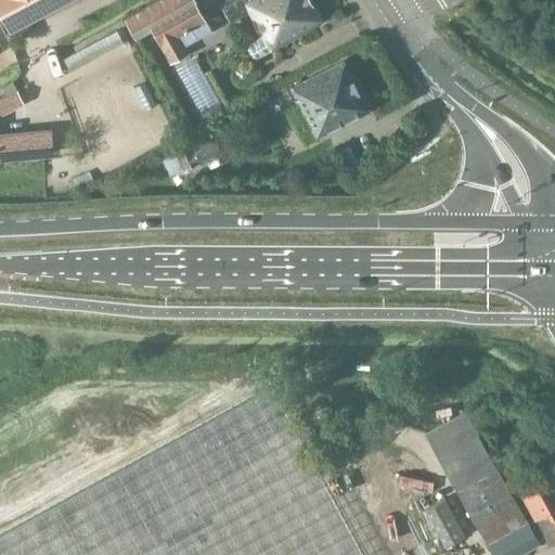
[(0,0),(0,9),(10,28),(63,0),(0,0)]
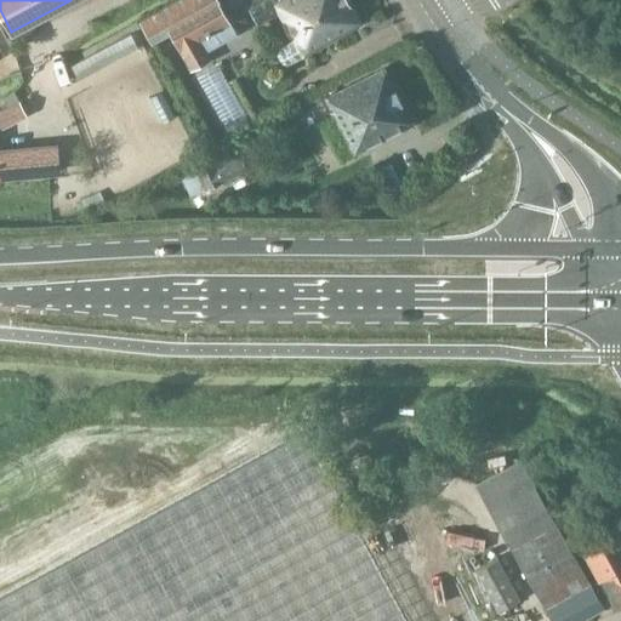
[(192,73),(210,62),(199,43),(228,27),(212,0),(175,0),(138,21),(152,44),(169,34),(192,73)]
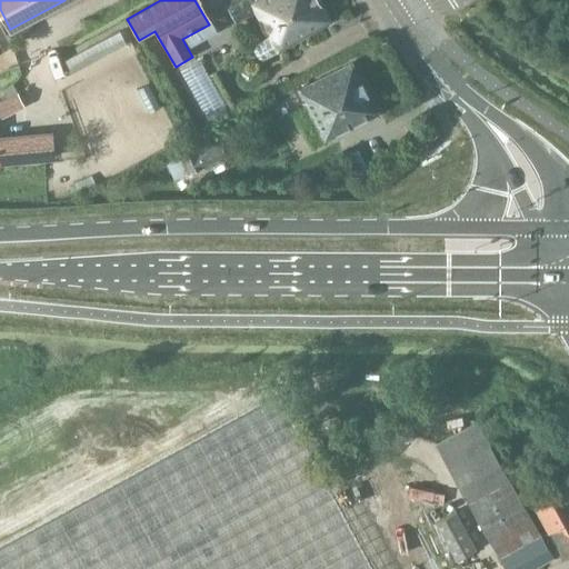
[(278,52),(333,21),(321,0),(243,0),(228,9),(236,22),(253,11),(268,37),(256,45),(255,50),(259,58),(263,59),(278,52)]
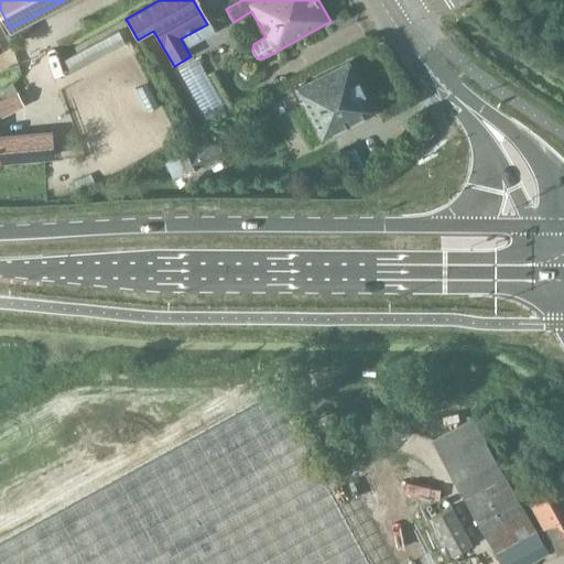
[(64,58),(71,73),(126,43),(119,30),(64,58)]
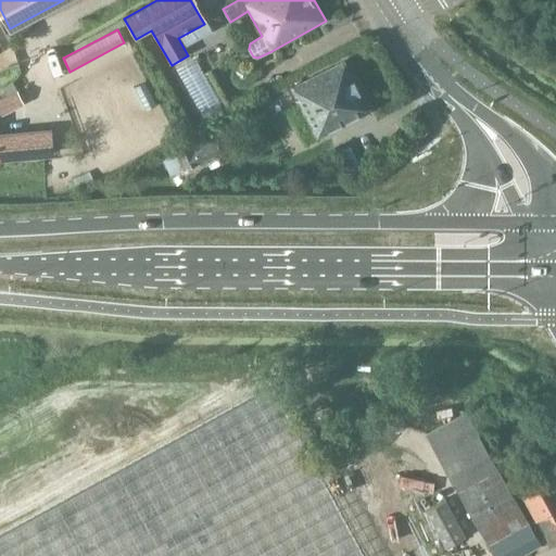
[(370,113),(342,60),(292,88),(298,99),(295,101),(306,122),(301,124),(308,136),(313,134),(316,140),(370,113)]
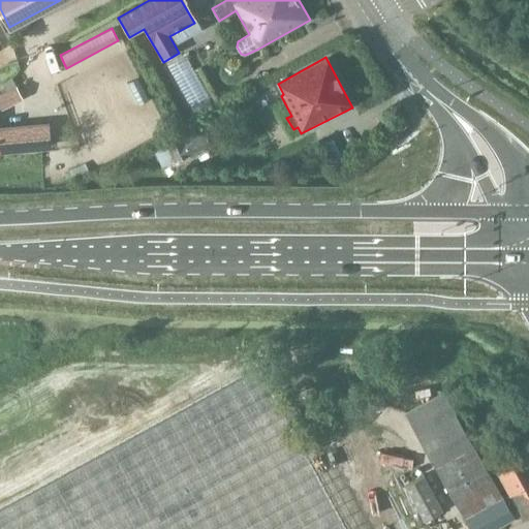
[(0,93),(0,110),(23,99),(17,86),(0,93)]
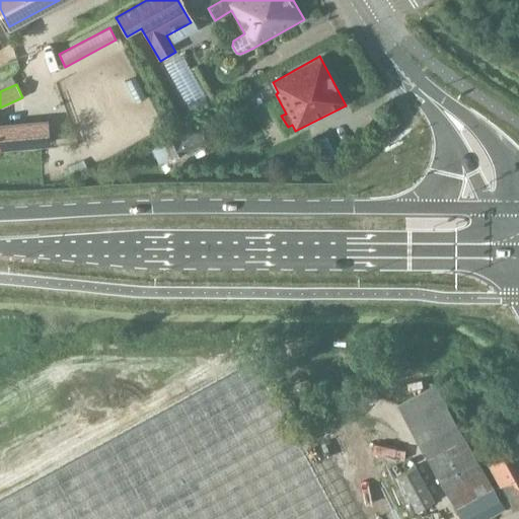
[(0,148),(48,144),(46,121),(0,124),(0,148)]
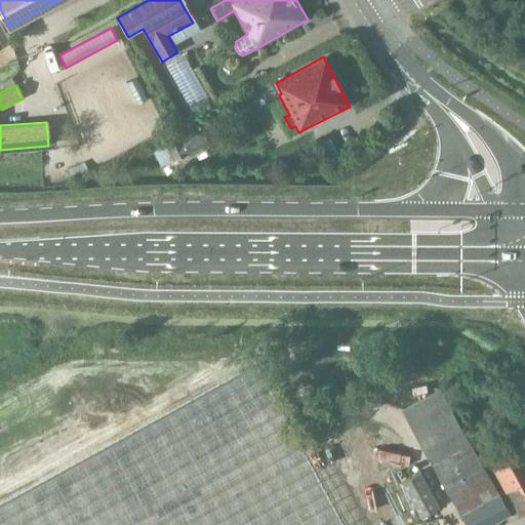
[(174,160),(209,144),(203,130),(197,134),(191,123),(163,136),(174,160)]
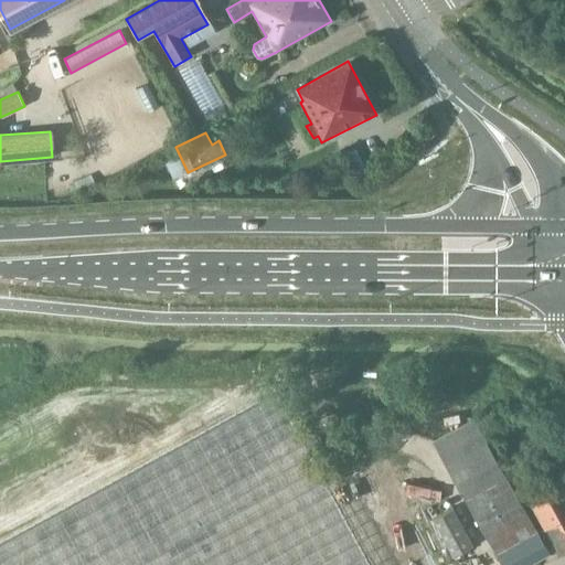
[(74,183),(78,193),(95,184),(91,174),(74,183)]
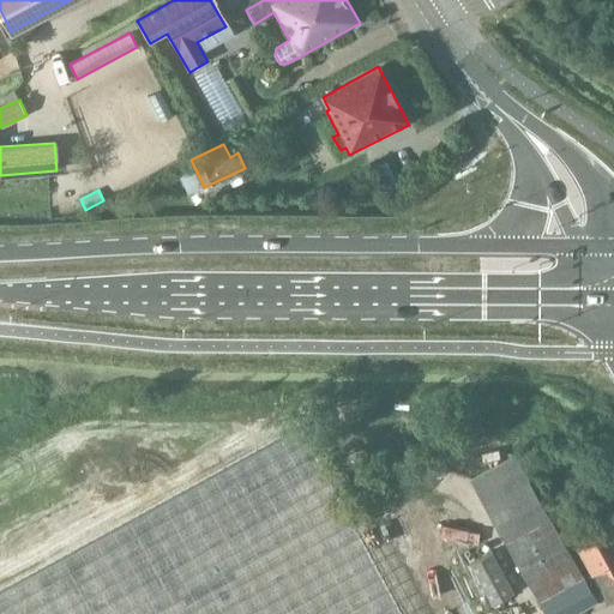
[(398,613),(299,431),(0,594),(0,613),(398,613)]
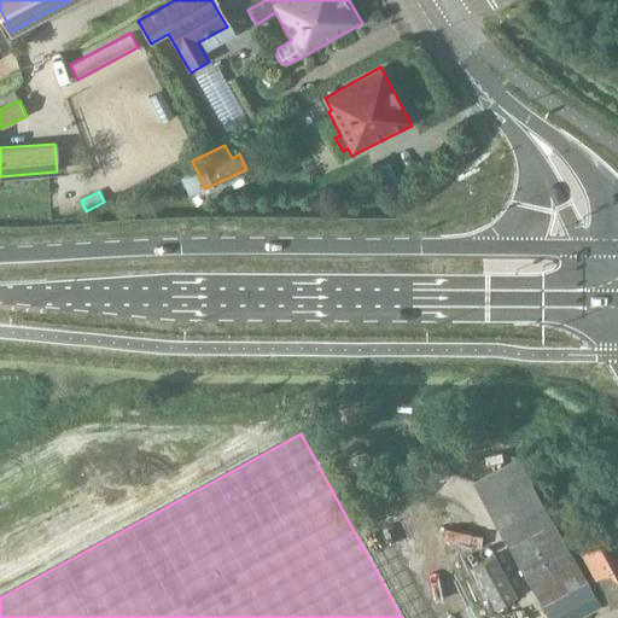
[(518,458),(473,483),(548,617),(581,617),(602,606),(518,458)]
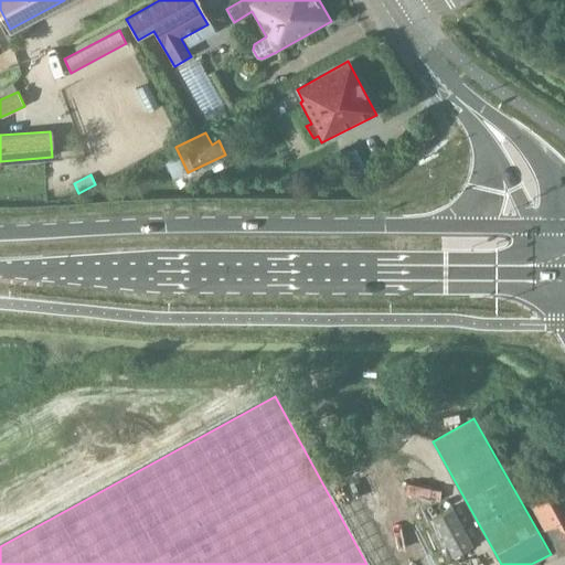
[(553,543),(560,555),(564,551),(564,487),(533,505),(553,543)]
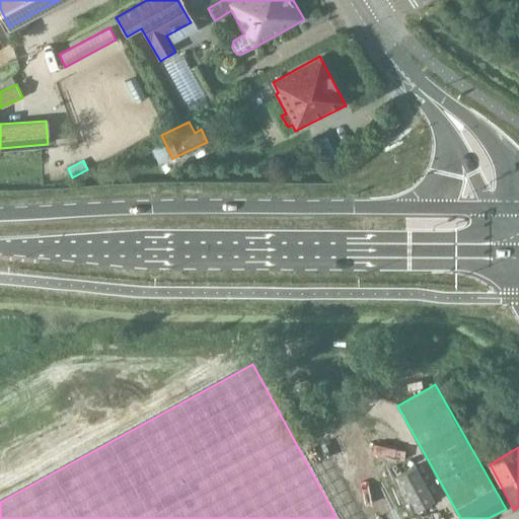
[(435,500),(416,464),(397,475),(417,510),(435,500)]
